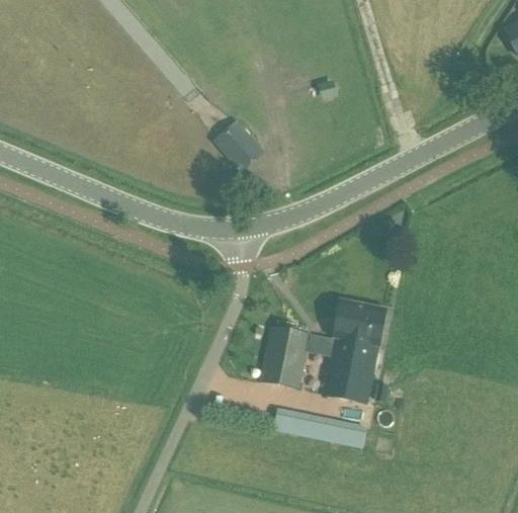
[(517,20),(504,28),(517,56),(517,55),(517,20)]
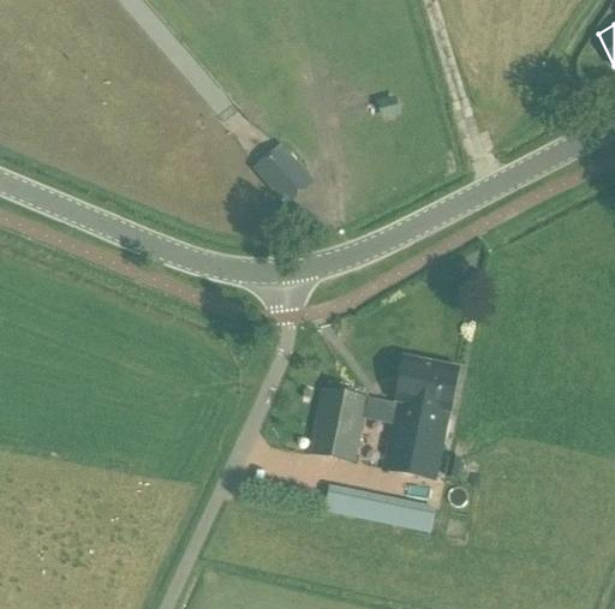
[(254,166),(288,202),(314,178),(282,142),(254,166)]
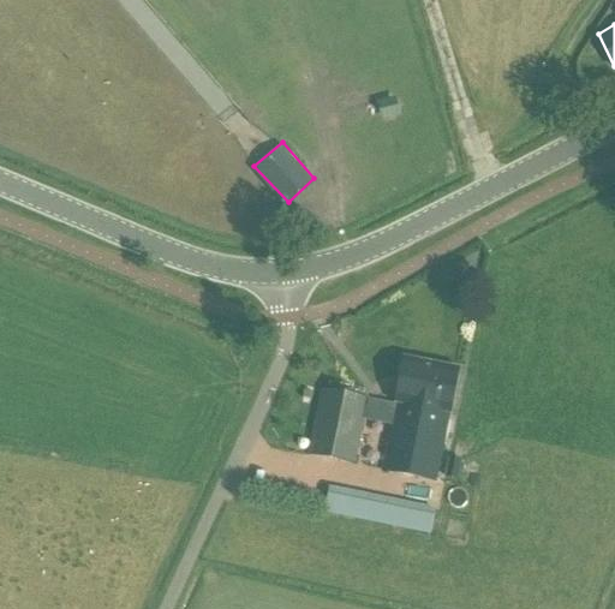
[(383,467),(437,478),(459,365),(405,354),(383,467)]
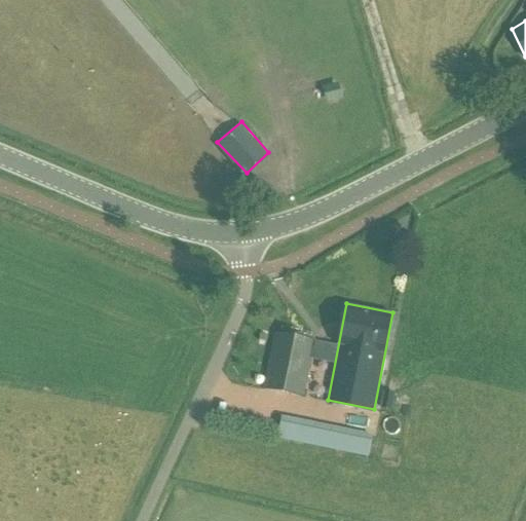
[(263,386),(305,396),(316,337),(275,329),(263,386)]
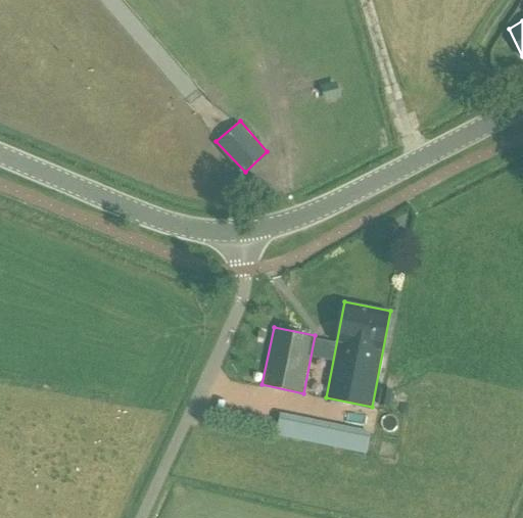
[(371,429),(282,412),(277,433),(367,453),(371,429)]
